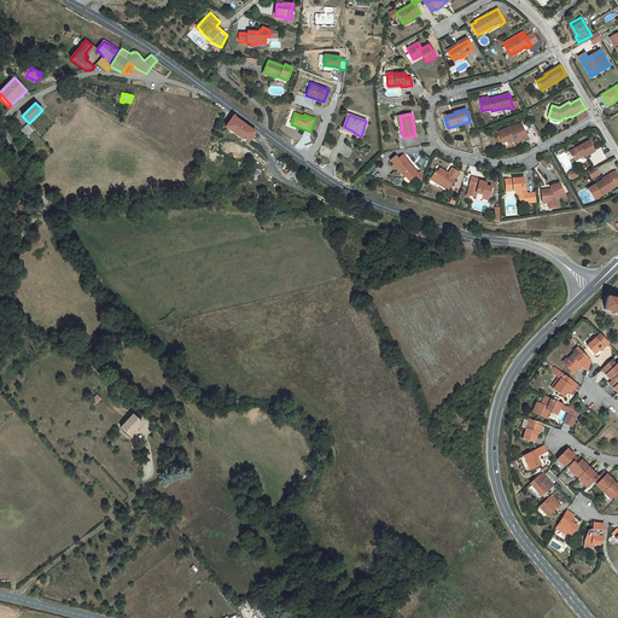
[(256,132),(233,116),(226,127),(242,139),(245,141),(248,144),(256,132)]
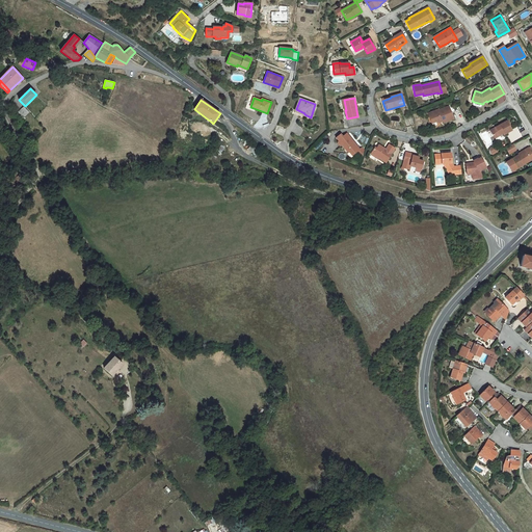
[(29,112),(24,107),(16,114),(22,120),(29,112)]
